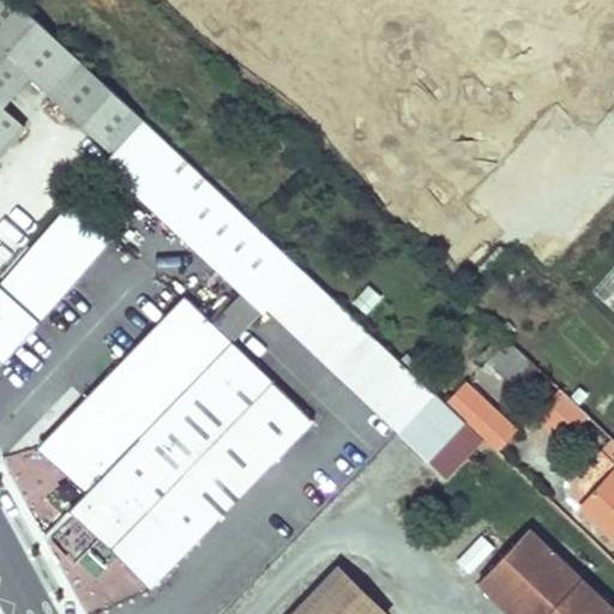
[(0,0),(0,48),(5,54),(29,77),(114,155),(145,120),(14,0),(0,0)]
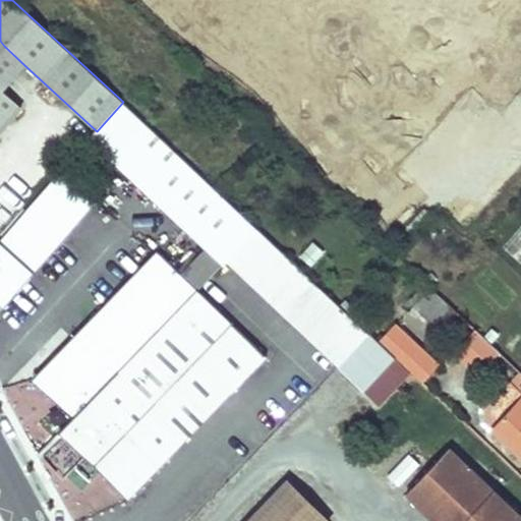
[(24,65),(4,46),(0,50),(0,92),(0,93),(24,65)]
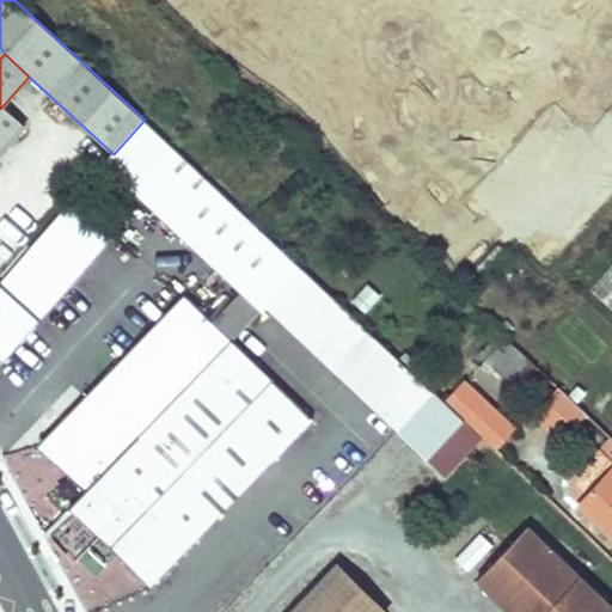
[(0,157),(24,130),(0,109),(0,108),(0,157)]
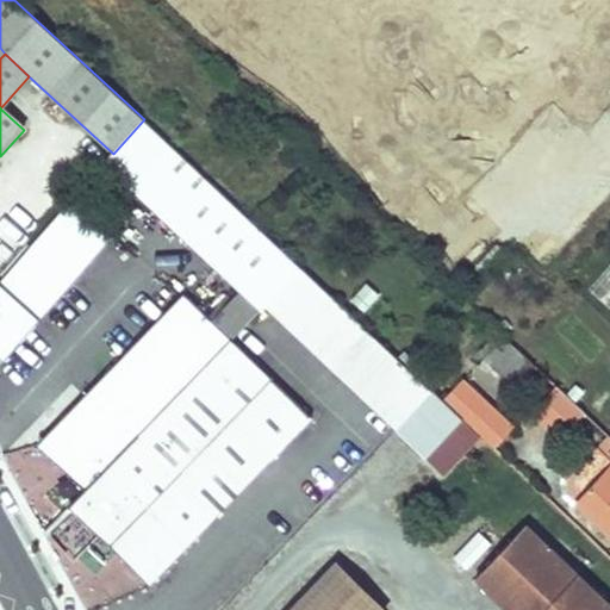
[(237,206),(195,168),(144,119),(113,154),(105,163),(241,291),(261,310),(286,285),(302,267),(282,249),(249,217),(237,206)]
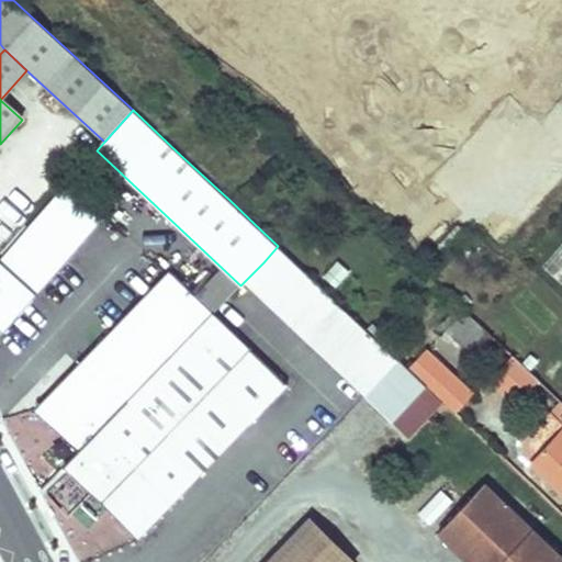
[(0,327),(3,330),(77,248),(104,217),(67,184),(0,257),(0,327)]
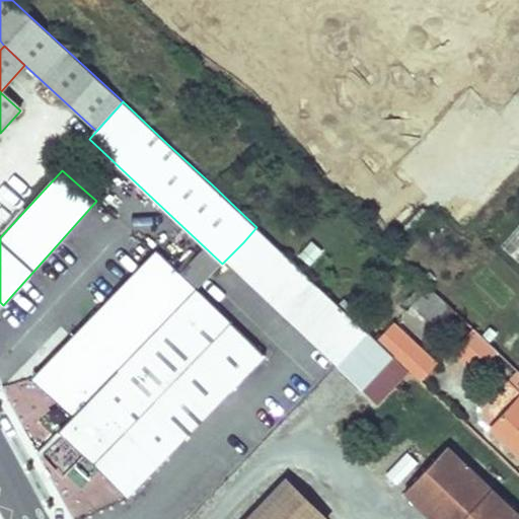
[(299,268),(256,227),(243,242),(226,260),(340,367),(370,334),(369,332),(339,304),(299,268)]
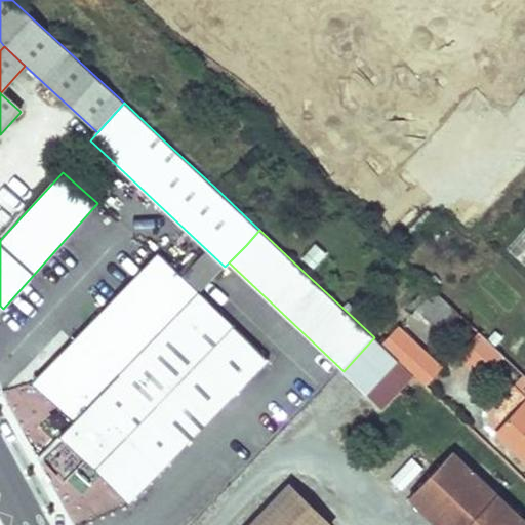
[(225,267),(207,250),(184,276),(200,292),(208,284),(225,267)]
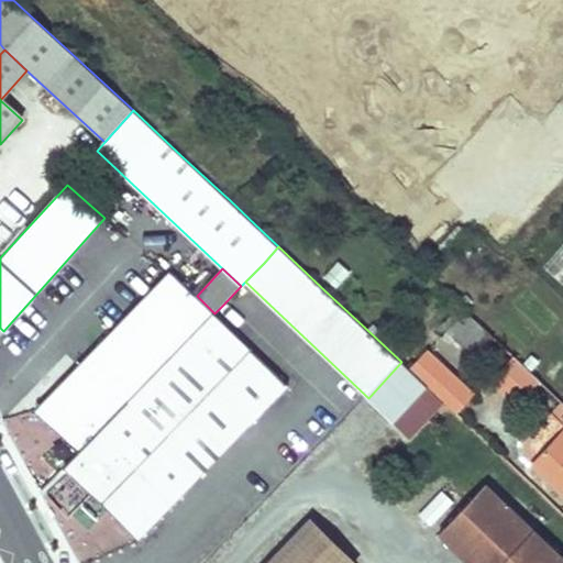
[(35,414),(79,455),(214,313),(197,296),(170,271),(35,414)]
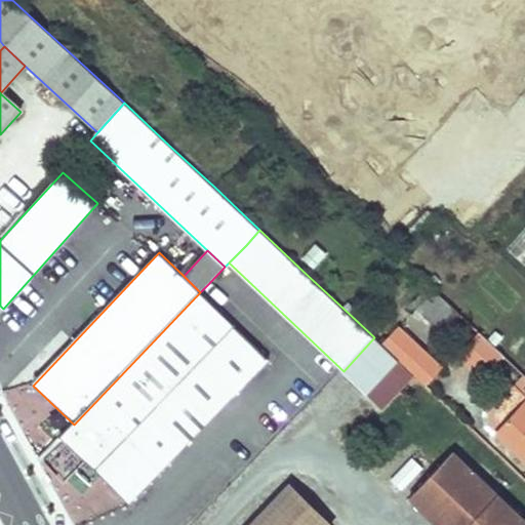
[(460,315),(434,289),(417,307),(445,331),(460,315)]
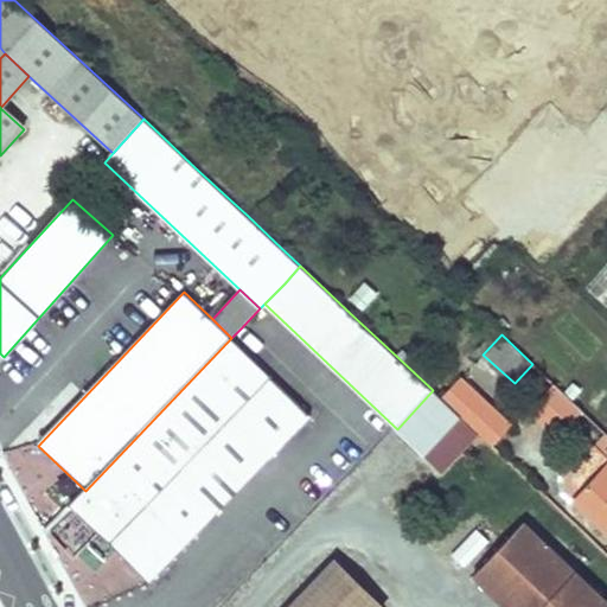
[(151,586),(278,453),(313,415),(231,338),(85,491),(70,508),(151,586)]
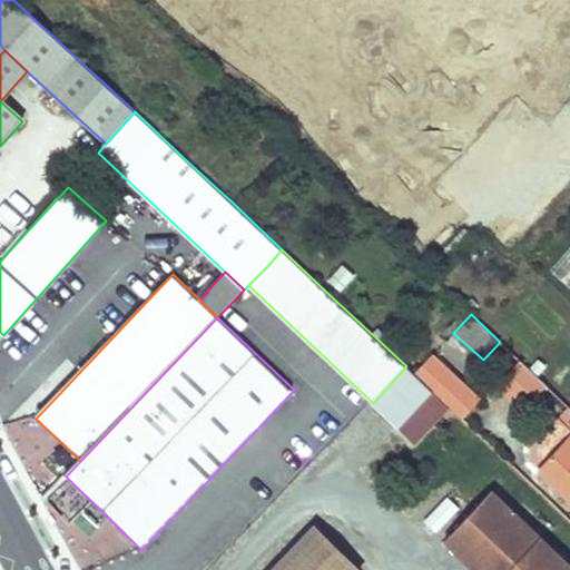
[(410,361),(405,365),(406,366),(435,393),(461,416),(479,399),(429,352),(415,365),(410,361)]
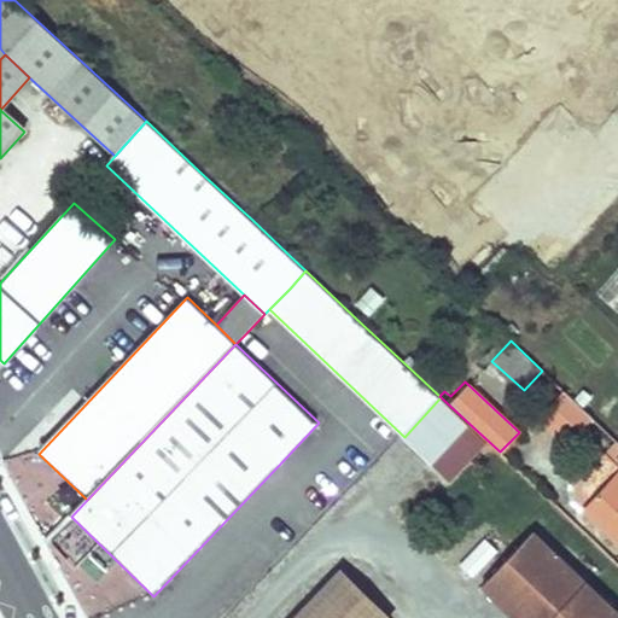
[(563,389),(536,415),(566,443),(592,417),(563,389)]
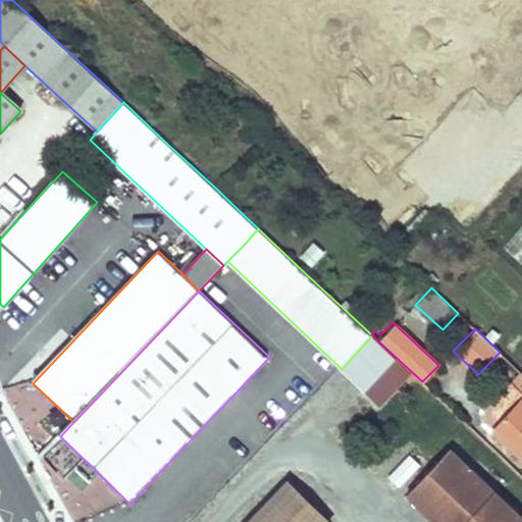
[(372,335),(342,369),(367,394),(399,360),(372,335)]
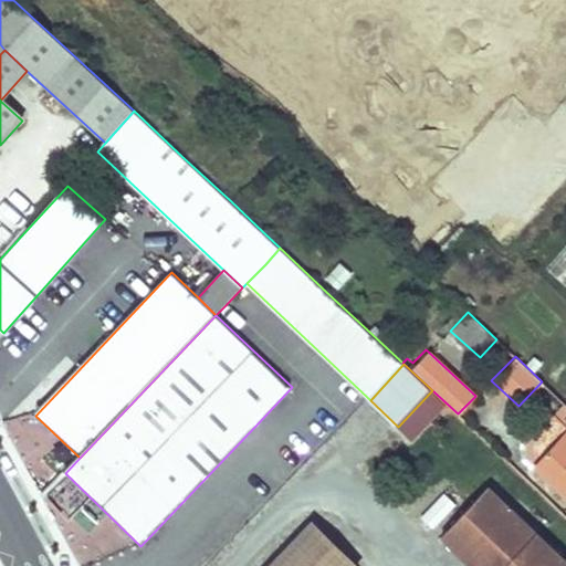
[(565,402),(527,443),(527,454),(565,491),(565,402)]
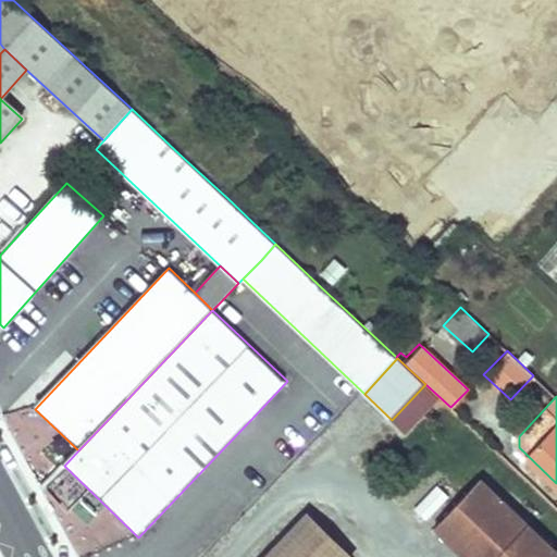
[(556,556),(556,554),(482,481),(438,527),(470,556),(556,556)]
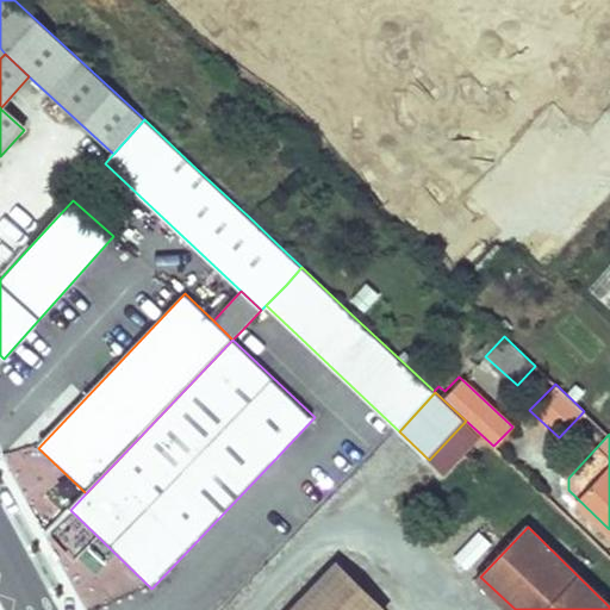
[(455,554),(465,566),(489,543),(479,533),(455,554)]
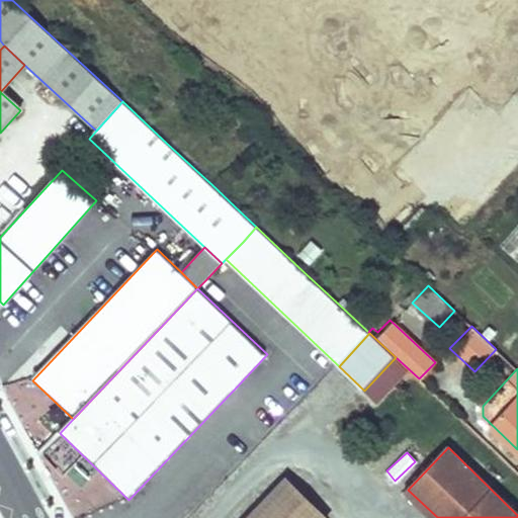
[(325,517),(287,482),(252,517),(325,517)]
